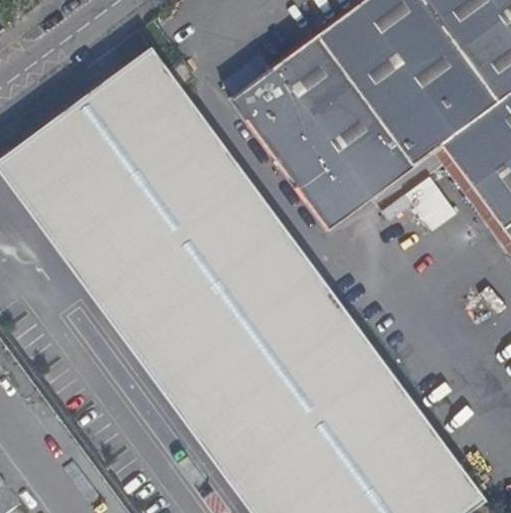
[(363,0),(275,65),(233,97),(331,229),(437,151),(445,146),(510,235),(510,0),(363,0)]
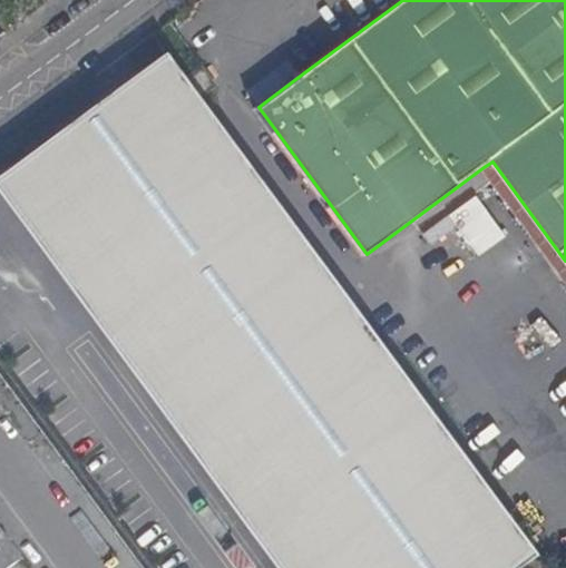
[(386,0),(298,65),(304,72),(402,0),(386,0)]
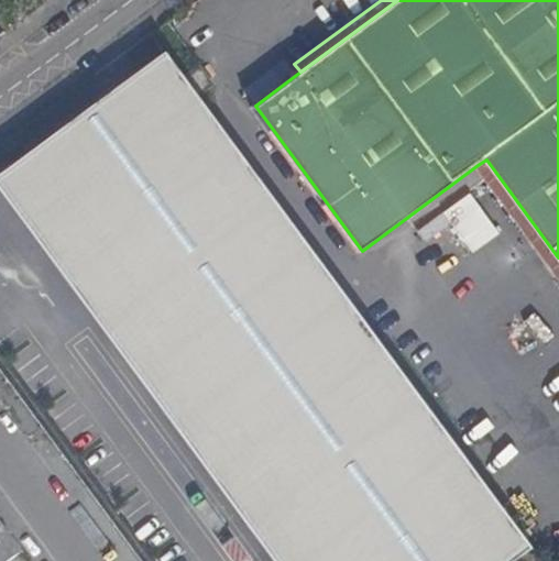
[(187,76),(165,51),(15,164),(304,560),(514,560),(533,548),(201,97),(187,76)]
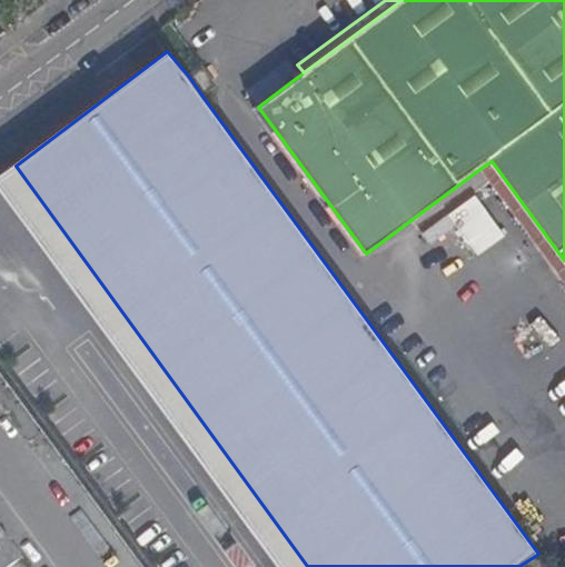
[(206,65),(189,77),(204,98),(221,86),(206,65)]
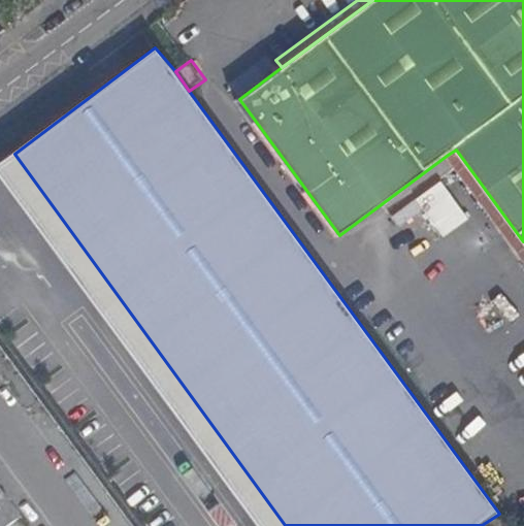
[(523,241),(456,150),(448,155),(523,258),(523,241)]
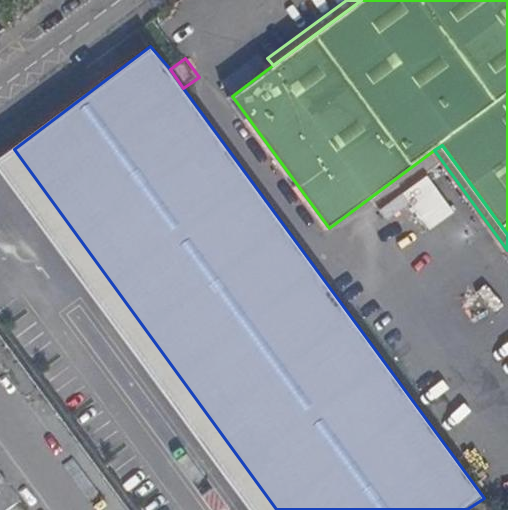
[(429,228),(453,212),(427,174),(403,191),(429,228)]
